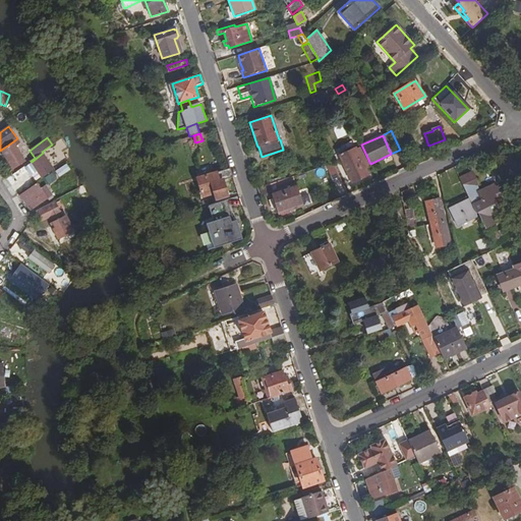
[(17,138),(13,141),(14,142),(1,151),(12,168),(25,160),(16,145),(19,142),(17,139),(17,138)]
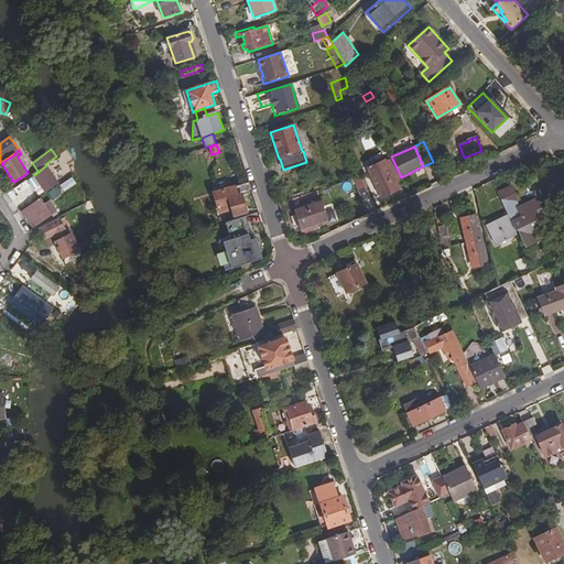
[(392,159),(386,162),(386,160),(368,169),(381,197),(399,190),(398,187),(404,185),(401,177),(392,159)]
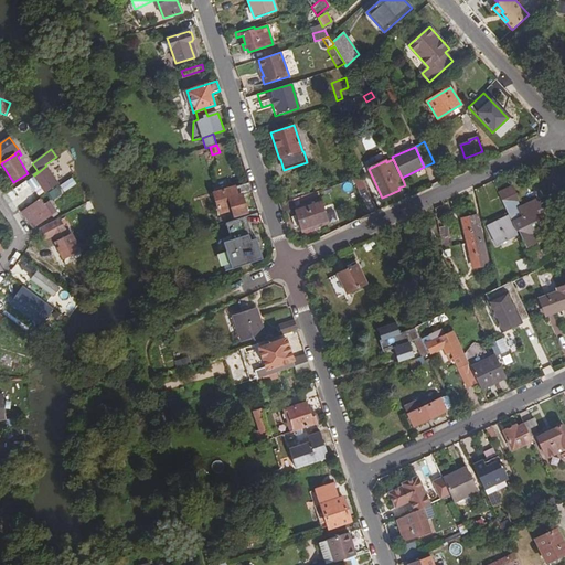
[(34,176),(45,192),(59,183),(46,166),(34,176)]
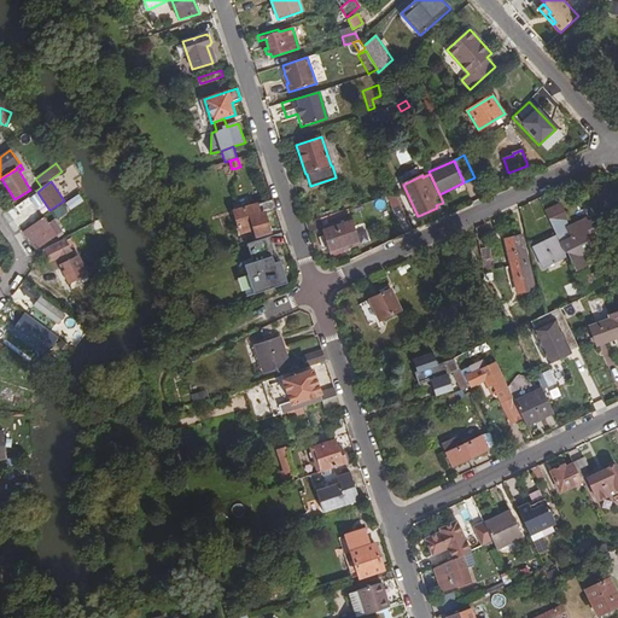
[(83,202),(80,196),(74,199),(79,205),(83,202)]
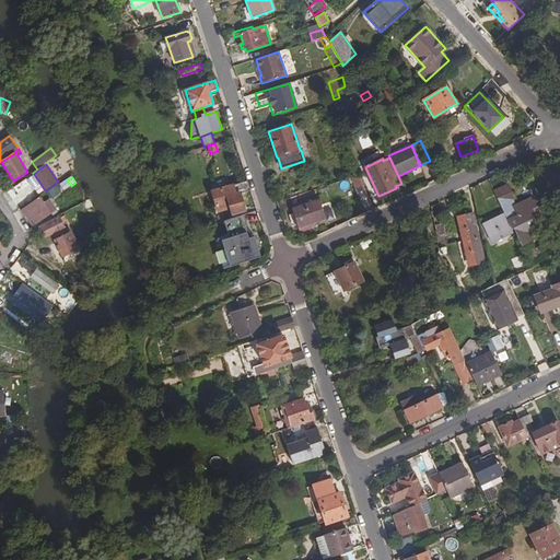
[(25,178),(13,188),(24,202),(36,191),(25,178)]
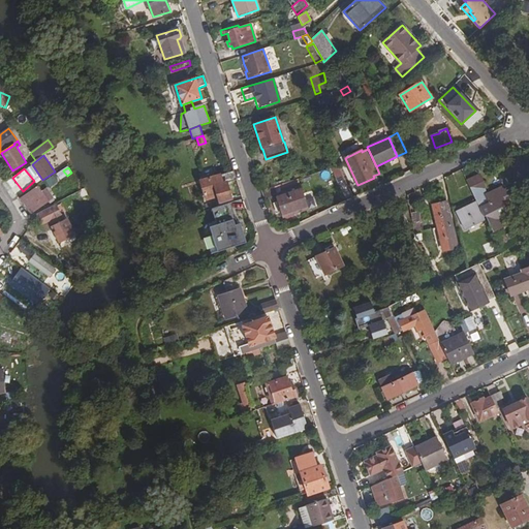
[(67,176),(63,170),(57,175),(61,181),(67,176)]
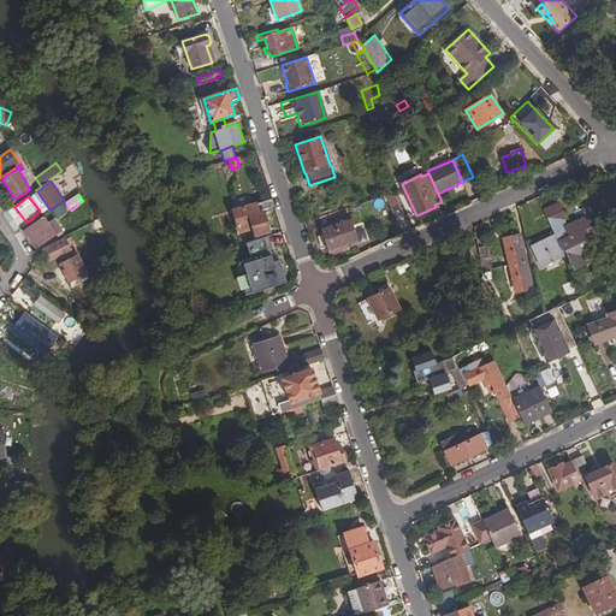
[(254,229),(256,236),(270,232),(264,212),(276,208),(272,199),(234,211),(240,232),(254,229)]
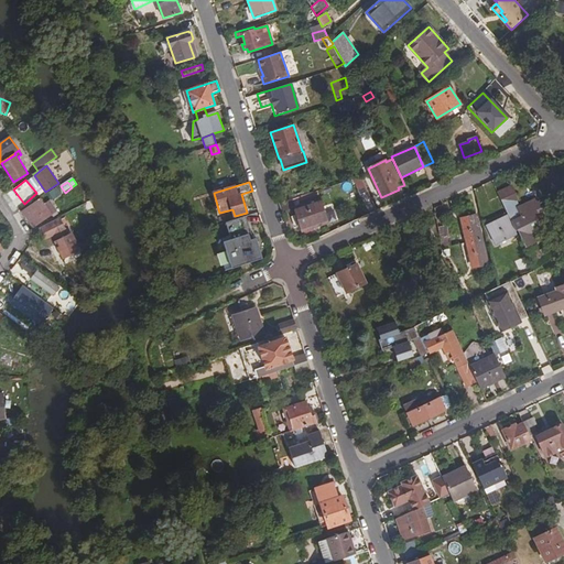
[(58,183),(45,192),(46,193),(60,184),(58,183)]
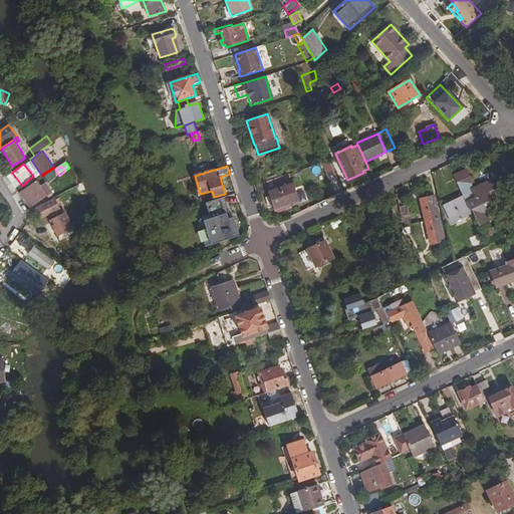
[(470,183),(472,182),(466,170),(454,176),(459,188),(470,183)]
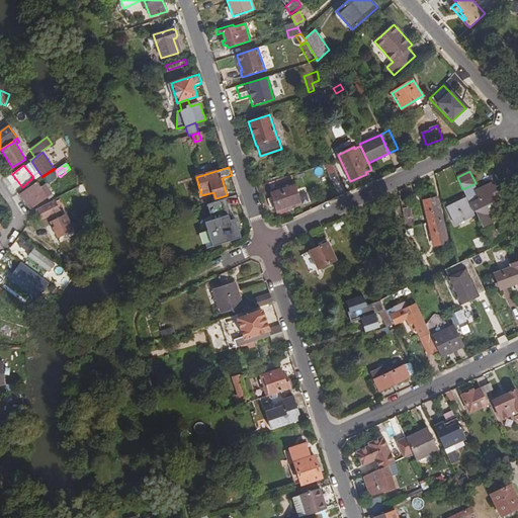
[(11,174),(6,177),(12,185),(16,182),(11,174)]
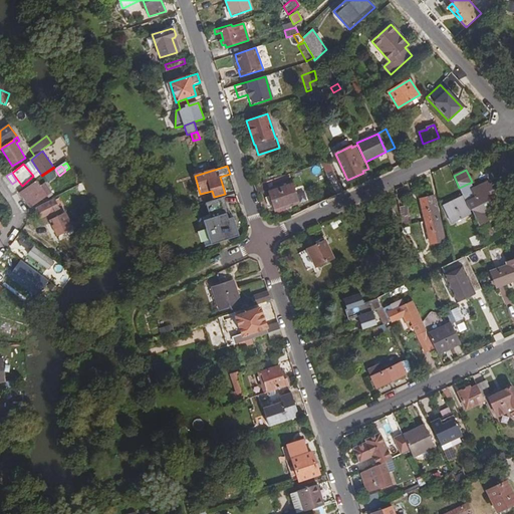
[(286,208),(286,206),(297,200),(288,174),(254,185),(257,193),(268,190),(270,196),(269,197),(271,205),(273,204),(275,212),(286,208)]
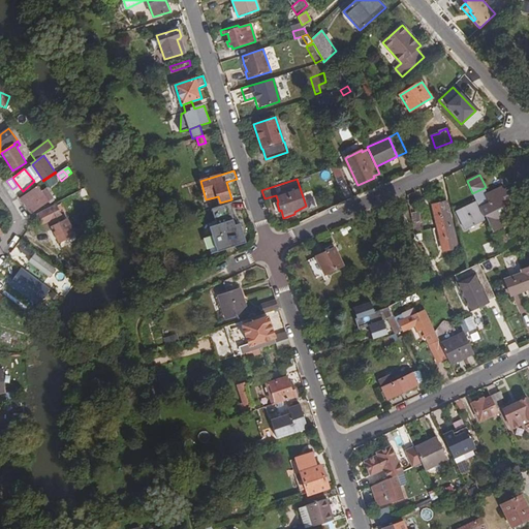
[(499,220),(510,215),(506,206),(511,204),(503,186),(487,194),(486,194),(487,197),(476,201),(484,217),(486,216),(493,230),(502,227),(499,220)]
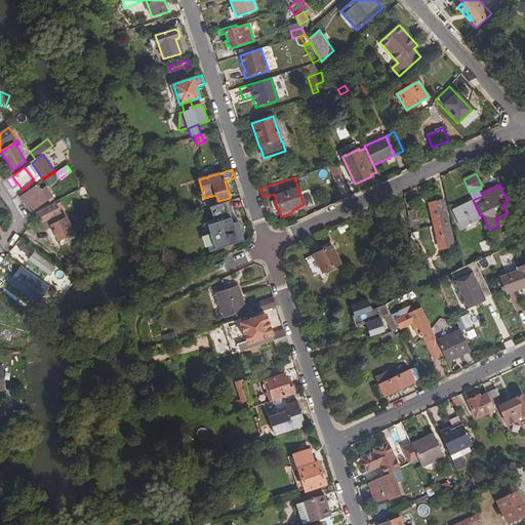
[(22,197),(26,202),(28,200),(31,204),(28,205),(32,211),(52,197),(46,187),(40,191),(37,186),(22,197)]
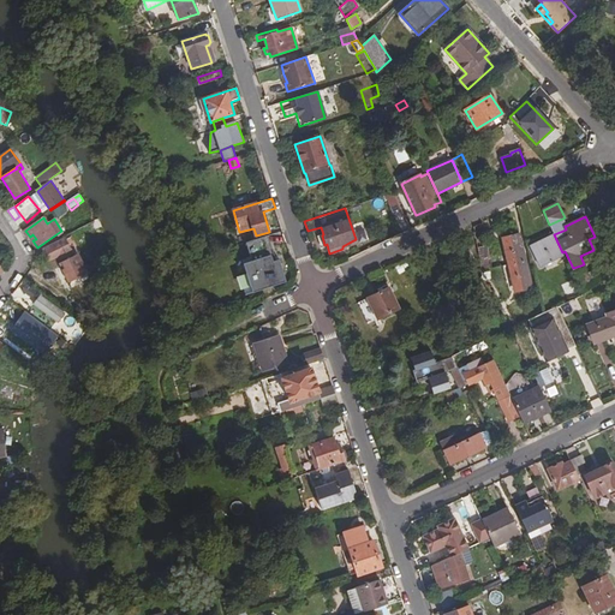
[(562,219),(549,225),(554,234),(566,230),(565,226),(566,226),(562,219)]
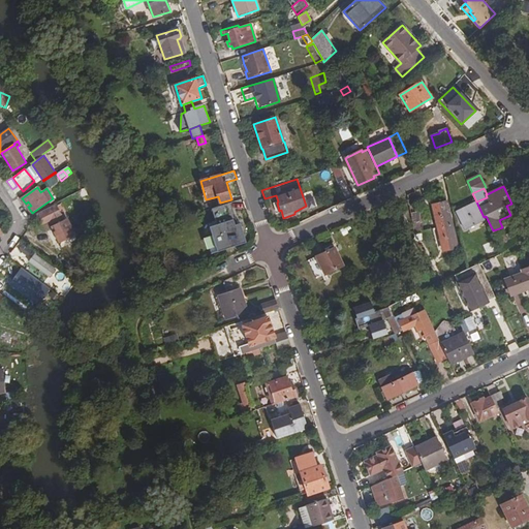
[(446,201),(433,205),(436,221),(438,227),(443,251),(457,247),(446,201)]
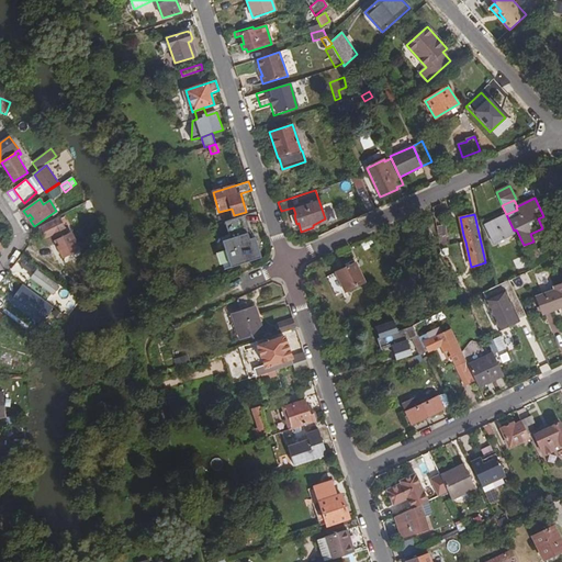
[(484,225),(493,244),(515,234),(514,231),(506,214),(484,225)]
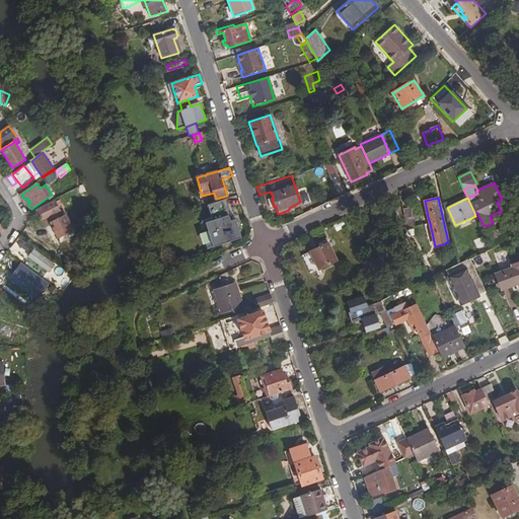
[(203,223),(208,247),(238,241),(229,200),(206,205),(210,222),(203,223)]
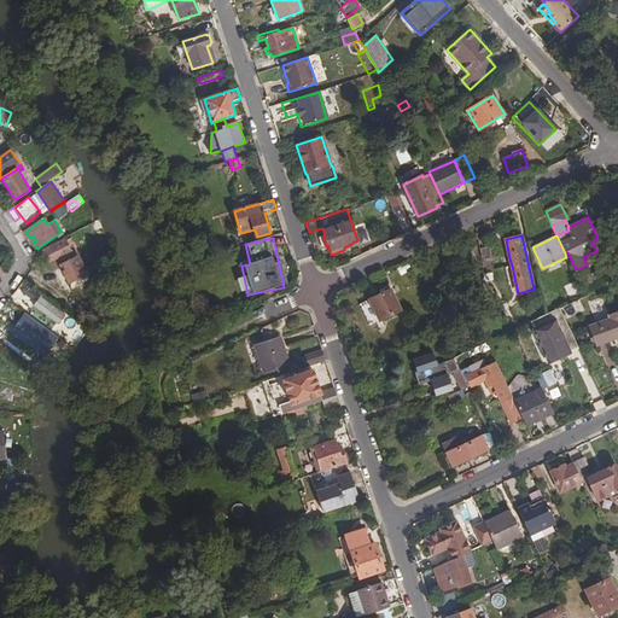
[(73,257),(65,242),(45,251),(50,262),(60,256),(63,262),(59,264),(69,284),(86,275),(77,256),(73,257)]
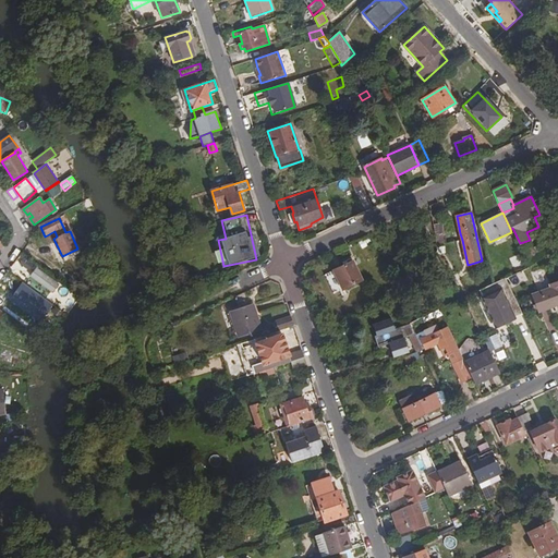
[(437,246),(447,243),(445,235),(441,222),(433,226),(437,246)]
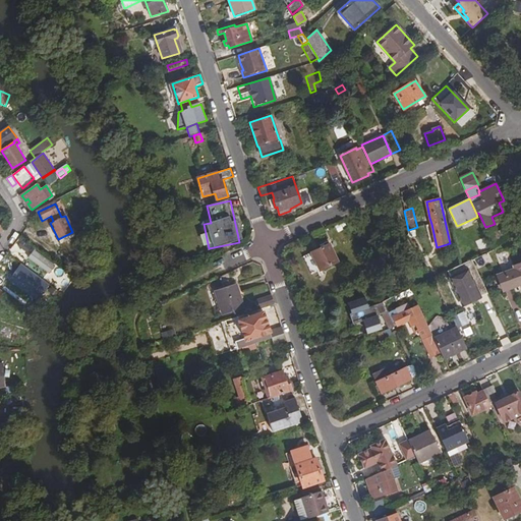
[(150,223),(157,220),(154,212),(148,214),(150,223)]
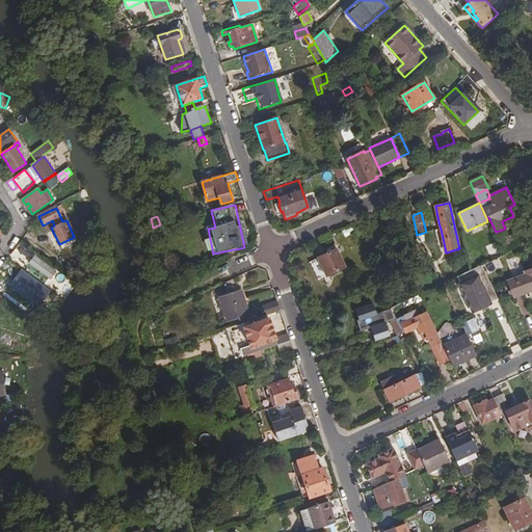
[(441,229),(439,222),(431,224),(431,223),(424,224),(426,232),(441,229)]
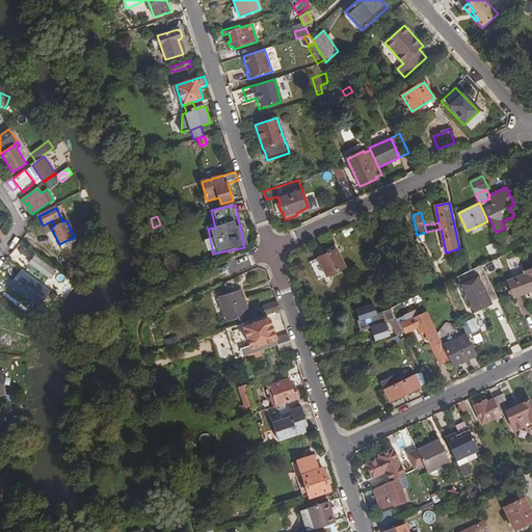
[(36,256),(24,247),(23,248),(23,247),(19,253),(20,253),(20,254),(31,262),(30,264),(51,280),(57,271),(36,256)]
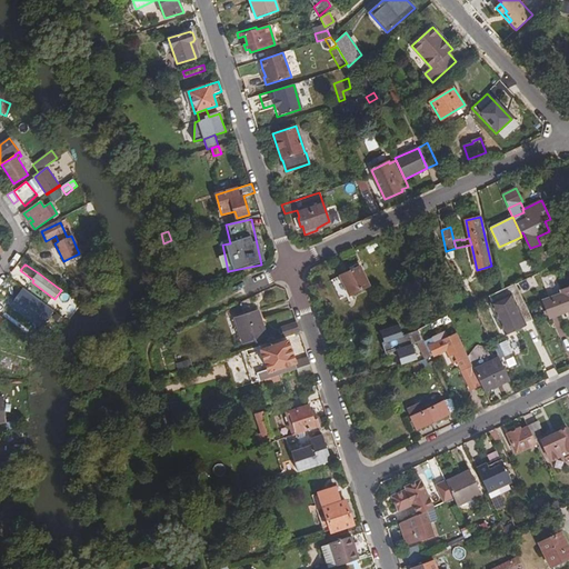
[(340,276),(349,296),(369,286),(360,267),(340,276)]
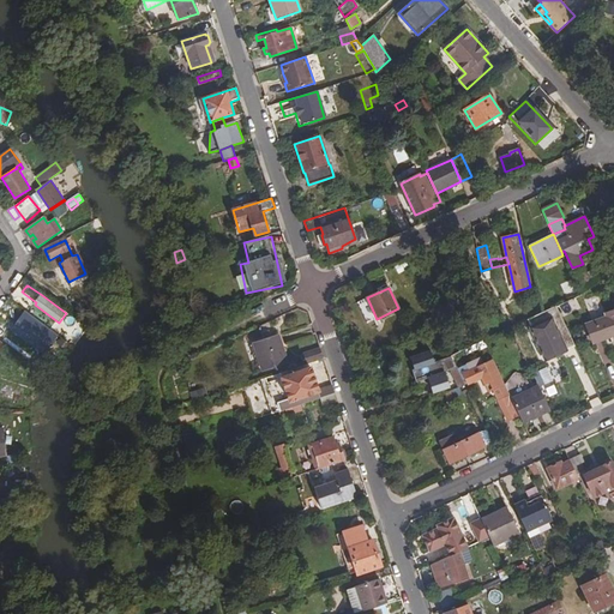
[(557,306),(527,320),(546,359),(575,345),(557,306)]
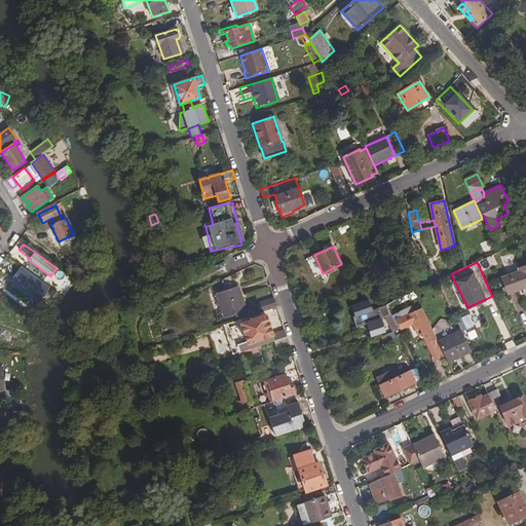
[(525,265),(519,268),(520,271),(521,274),(511,277),(510,274),(502,277),(508,291),(525,285),(525,284),(525,265)]
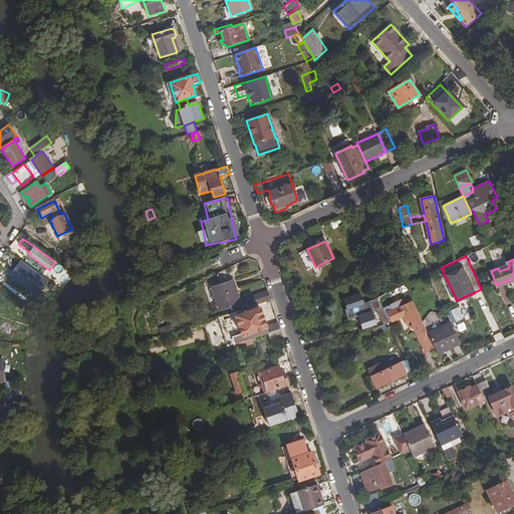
[(48,282),(21,261),(10,276),(26,287),(28,284),(40,293),(48,282)]
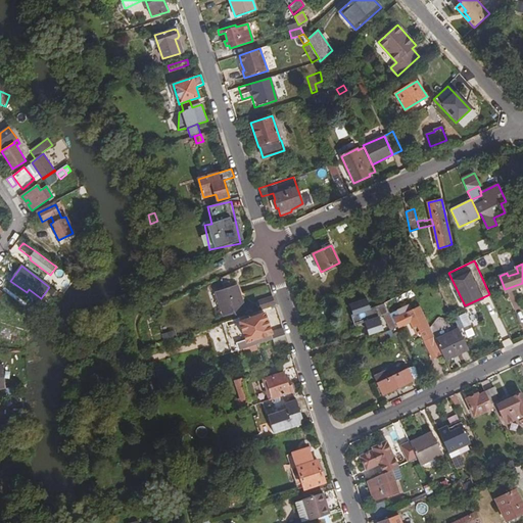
[(224,317),(245,310),(237,285),(230,287),(224,289),(216,292),(224,317)]
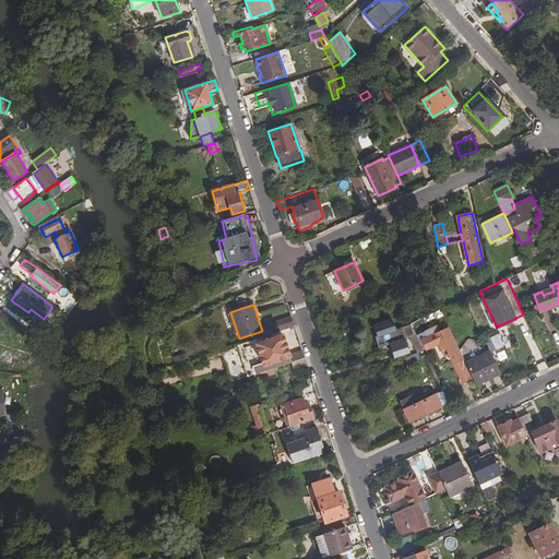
[(413,328),(437,316),(435,312),(411,324),(413,328)]
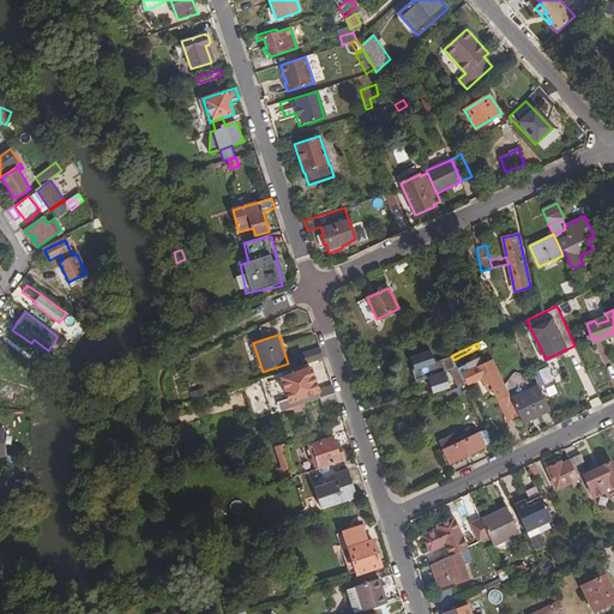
[(305,363),(323,357),(319,349),(302,355),(305,363)]
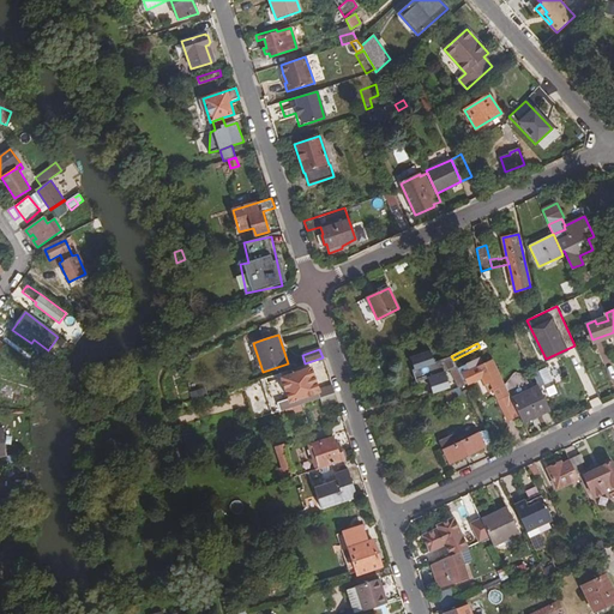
[(433,392),(449,387),(439,355),(423,360),(428,377),(433,392)]
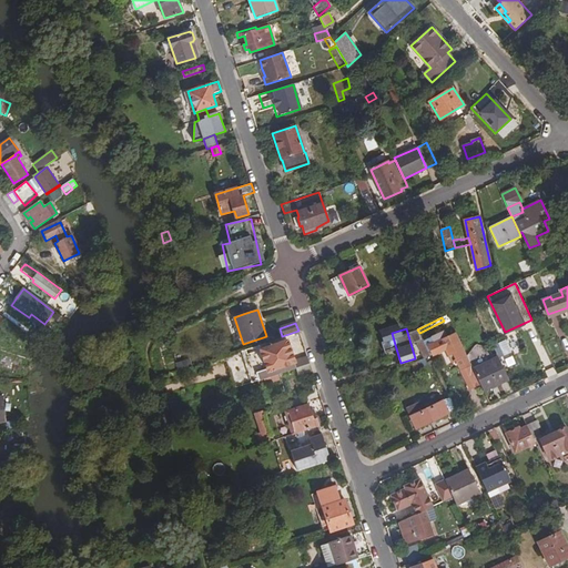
[(419,333),(417,330),(412,332),(424,358),(430,356),(419,333)]
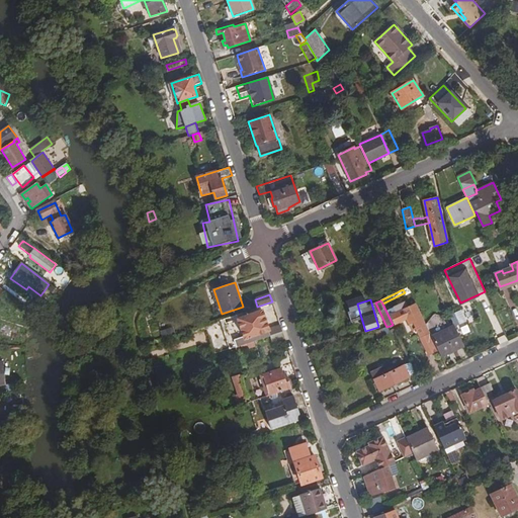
[(431,336),(416,304),(408,308),(405,301),(389,310),(395,323),(407,318),(409,324),(413,322),(416,328),(429,355),(438,350),(431,336)]
